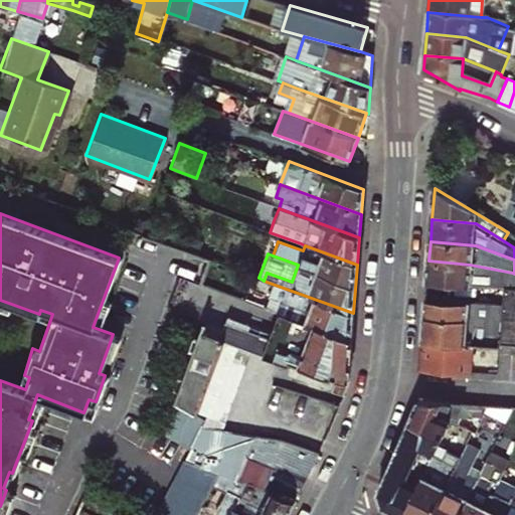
[(426,283),(504,289),(514,289),(514,280),(511,280),(512,273),(470,265),(428,261),(426,283)]
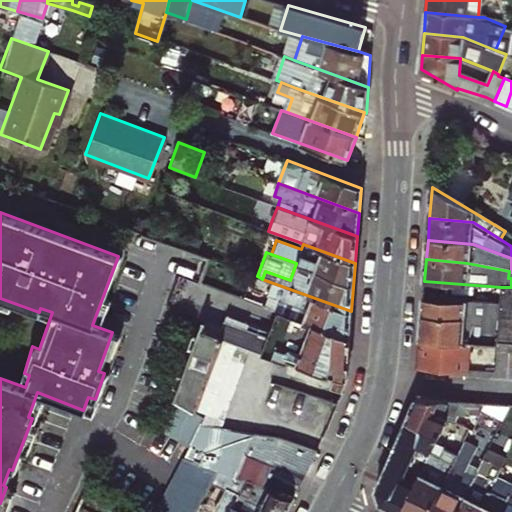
[(272,310),(313,324),(349,337),(351,311),(262,279),(259,277),(255,285),(268,290),(266,295),(276,299),(272,310)]
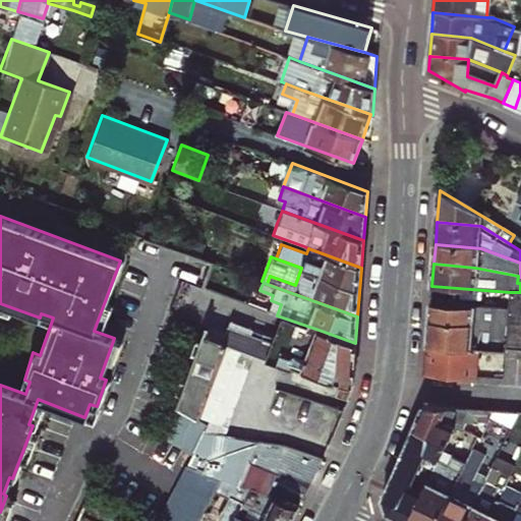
[(520,292),(510,292),(508,314),(520,315),(520,292)]
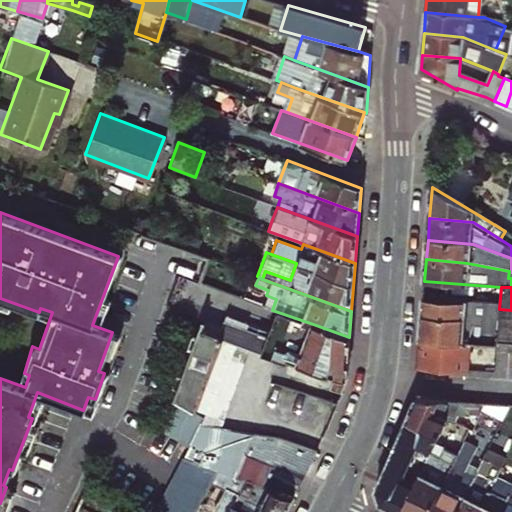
[(276,299),(266,295),(262,306),(272,310),(276,299)]
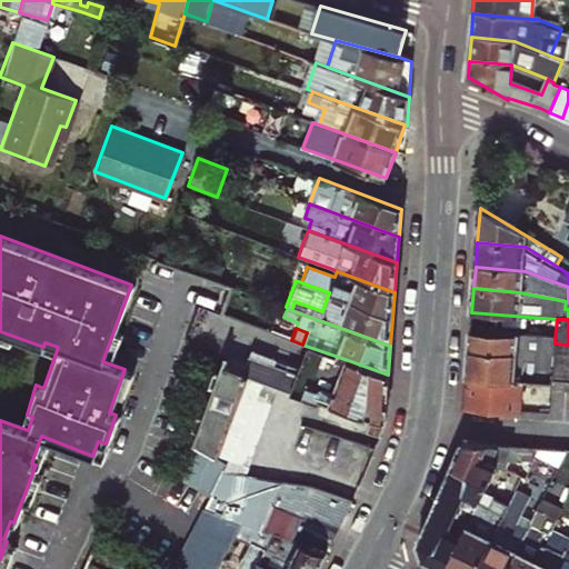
[(532,353),(533,336),(470,331),(469,348),(532,353)]
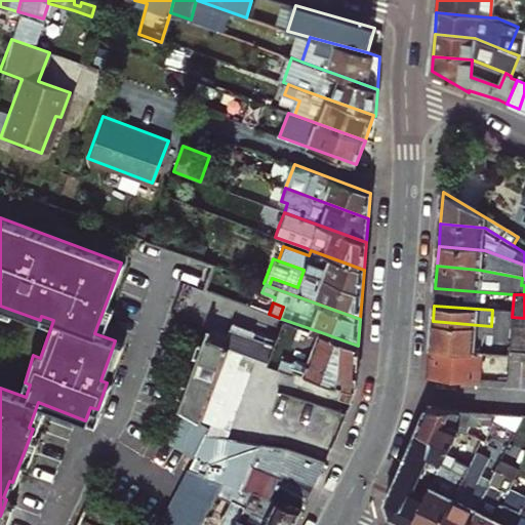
[(510,351),(511,327),(505,327),(506,312),(492,310),(491,326),(433,321),(431,348),(482,351),(509,354),(510,351)]
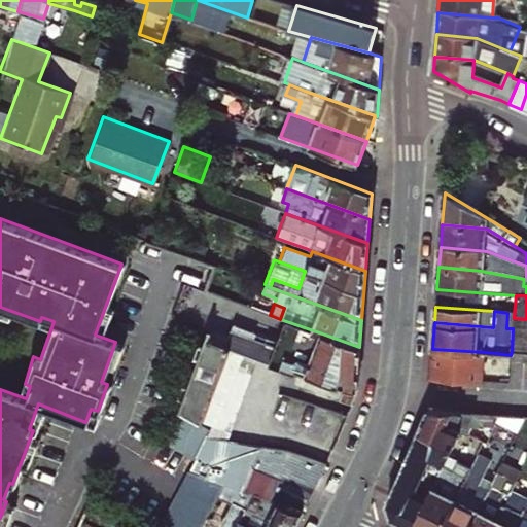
[(513,328),(512,352),(526,353),(526,319),(514,318),(513,328)]
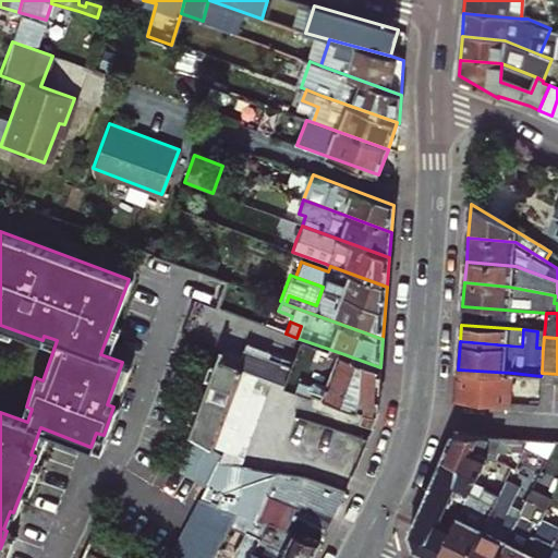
[(238,364),(273,377),(314,392),(315,389),(363,407),(377,412),(378,390),(353,381),(356,375),(337,367),(295,353),(293,360),(241,341),(233,362),(216,356),(189,429),(197,435),(209,441),(232,378),(238,364)]
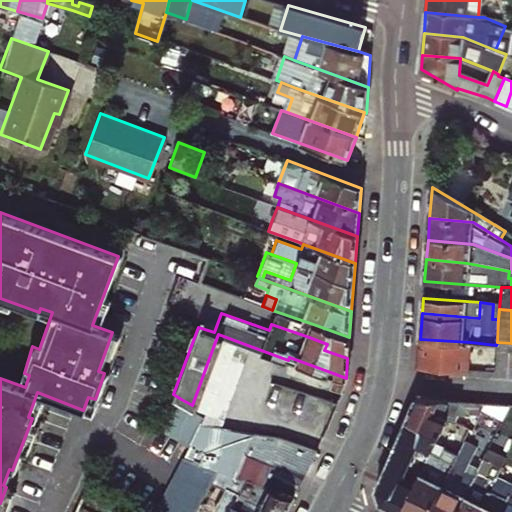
[(347,358),(349,337),(313,324),(309,337),(327,344),(324,350),(347,358)]
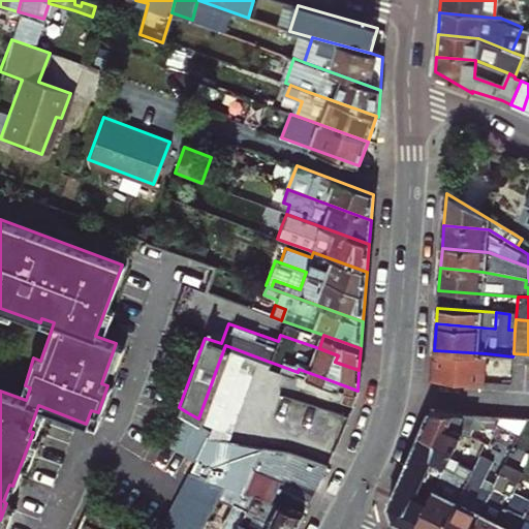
[(220,359),(198,418),(208,424),(230,433),(258,358),(225,345),(220,359)]
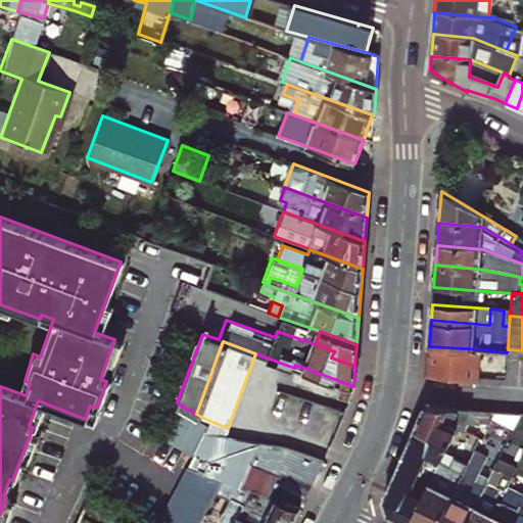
[(478,379),(480,349),(429,346),(427,375),(478,379)]
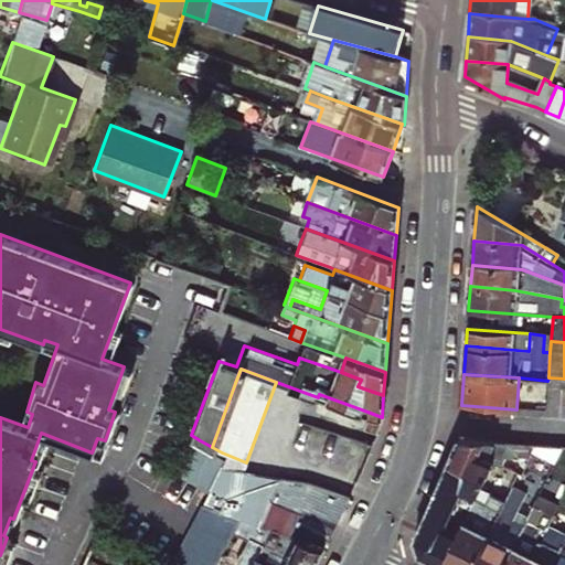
[(375,434),(382,417),(368,412),(361,427),(375,434)]
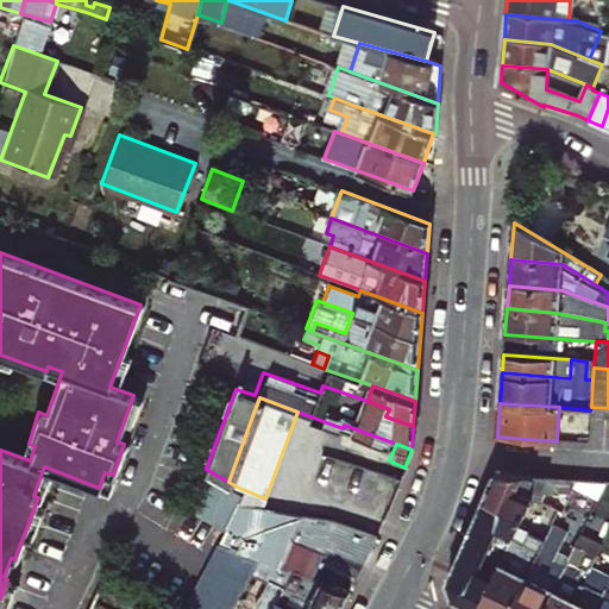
[(186,512),(219,528),(221,522),(233,498),(239,488),(228,482),(215,475),(206,469),(186,512)]
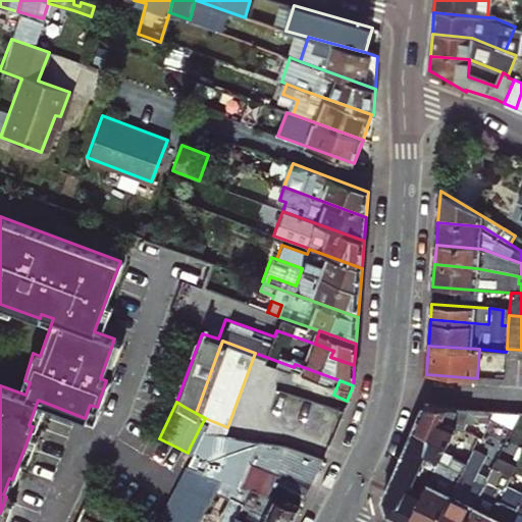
[(456,426),(471,434),(478,410),(423,406),(414,427),(448,442),(456,426)]
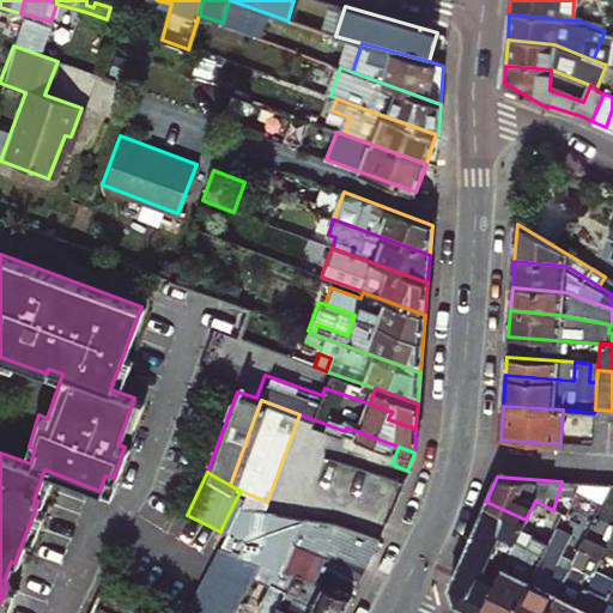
[(331,554),(338,541),(346,526),(335,522),(280,516),(235,502),(223,526),(238,533),(234,548),(256,558),(279,566),(287,569),(265,612),(340,612),(351,592),(317,580),(325,568),(331,554)]
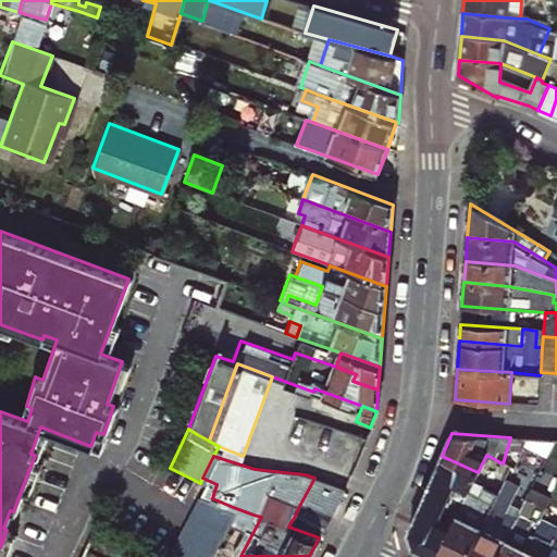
[(472,483),(478,472),(442,456),(430,484),(457,496),(454,502),(461,505),(472,483)]
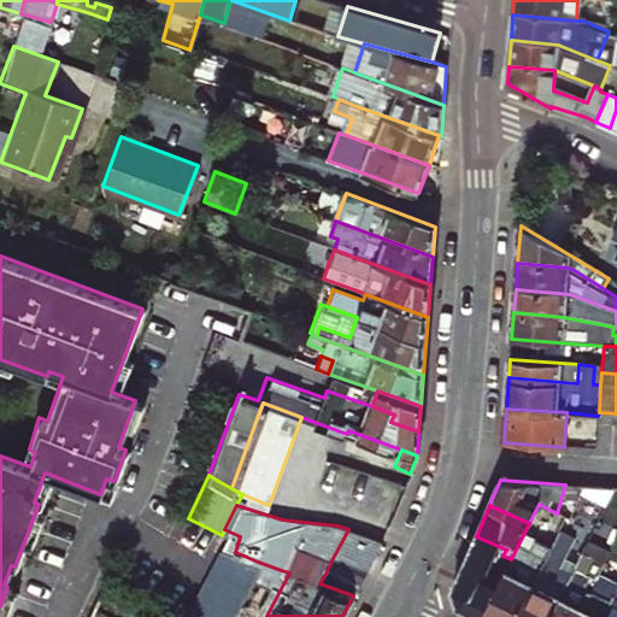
[(550,616),(560,595),(573,571),(581,554),(586,545),(592,532),(570,521),(565,518),(556,539),(551,547),(516,616),(550,616)]
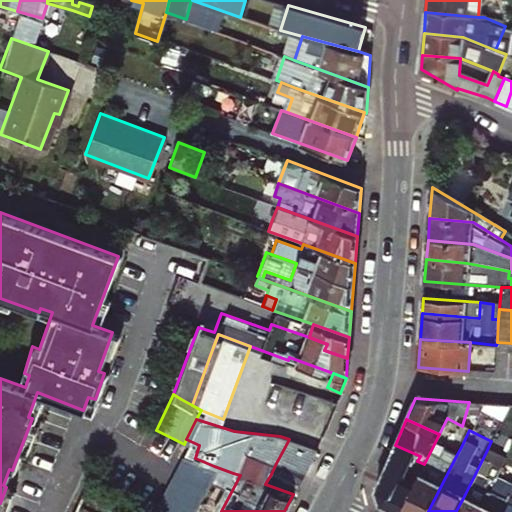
[(310,461),(317,449),(289,439),(282,452),(310,461)]
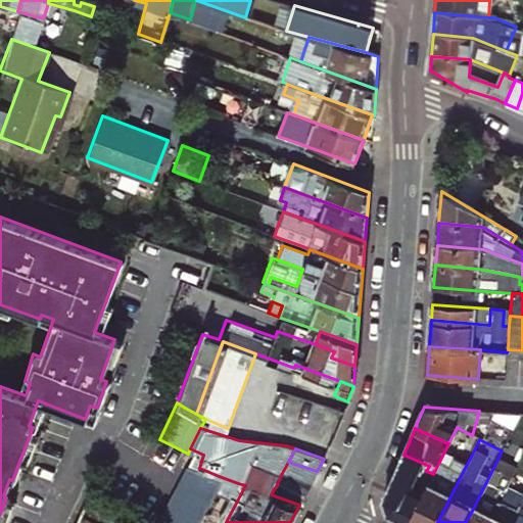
[(437,522),(467,464),(454,459),(443,454),(433,474),(429,483),(410,522),(437,522)]
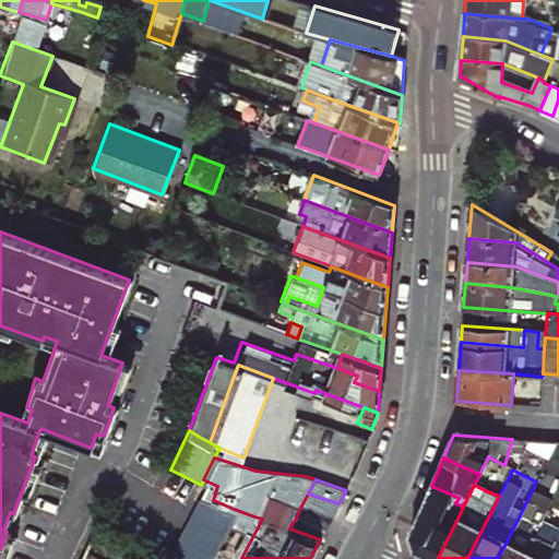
[(435,558),(438,558),(459,516),(463,507),(455,503),(459,498),(431,486),(409,535),(415,549),(435,558)]
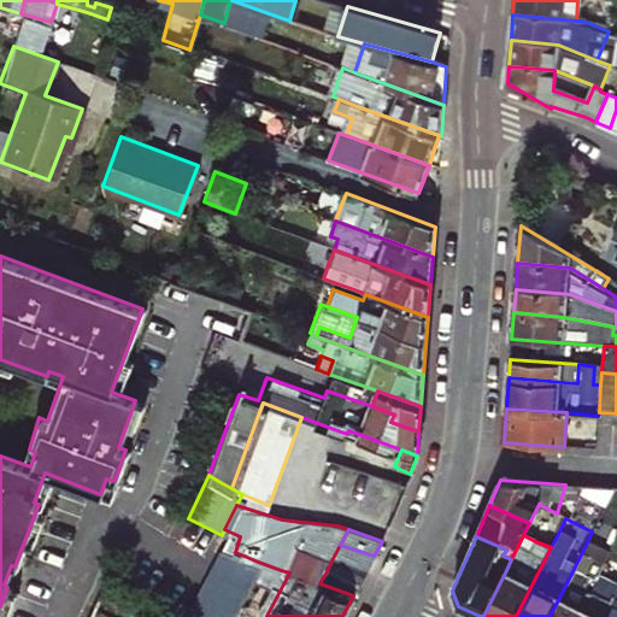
[(219,544),(182,616),(230,616),(234,609),(248,581),(254,570),(258,562),(235,552),(219,544)]
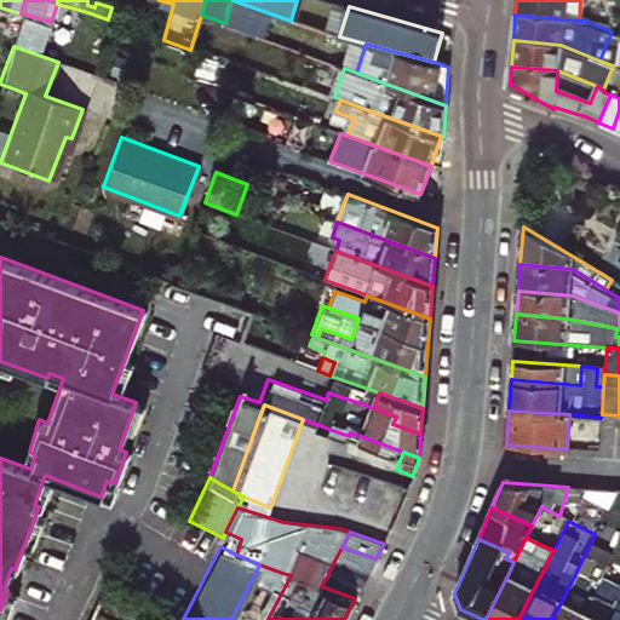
[(342,547),(334,561),(369,572),(375,558),(342,547)]
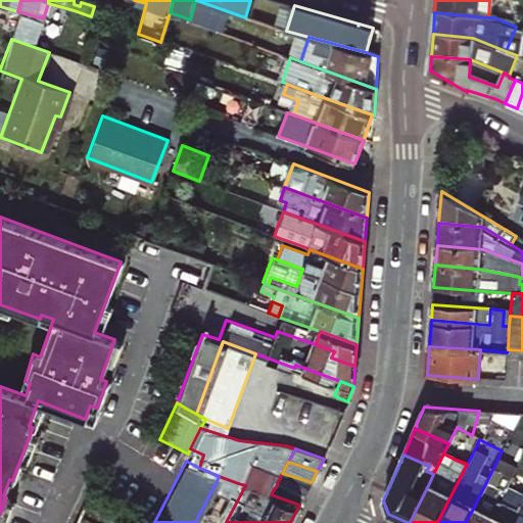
[(488,522),(501,498),(507,486),(510,479),(511,477),(515,470),(496,462),(492,470),(485,484),(475,505),(466,522),(488,522)]
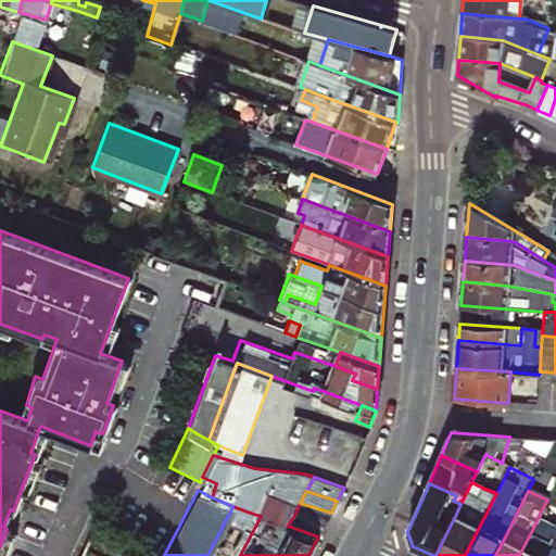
[(300,503),(294,515),(325,526),(331,513),(300,503)]
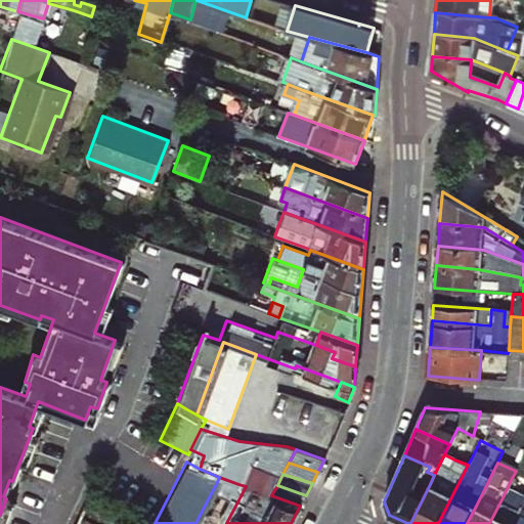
[(226,523),(246,486),(238,484),(219,477),(216,484),(211,493),(225,499),(213,523),(199,517),(195,523),(226,523)]
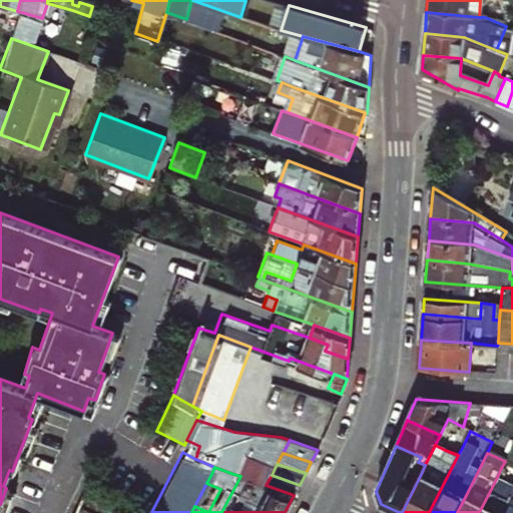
[(500,512),(512,488),(512,476),(500,470),(497,477),(491,489),(479,512),(500,512)]
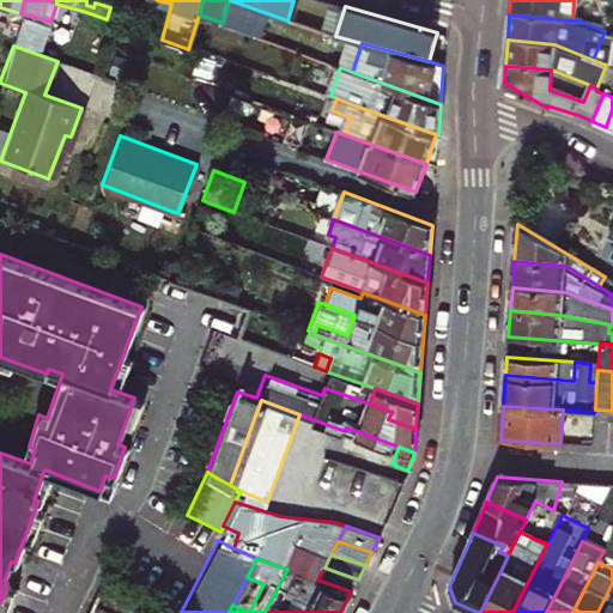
[(325,568),(317,580),(351,592),(358,580),(325,568)]
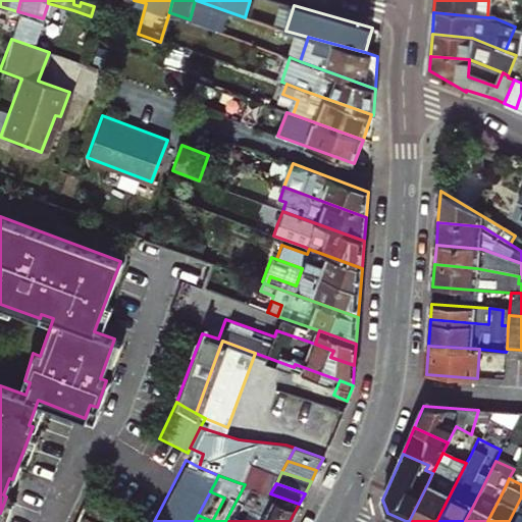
[(521,521),(521,497),(509,521),(521,521)]
